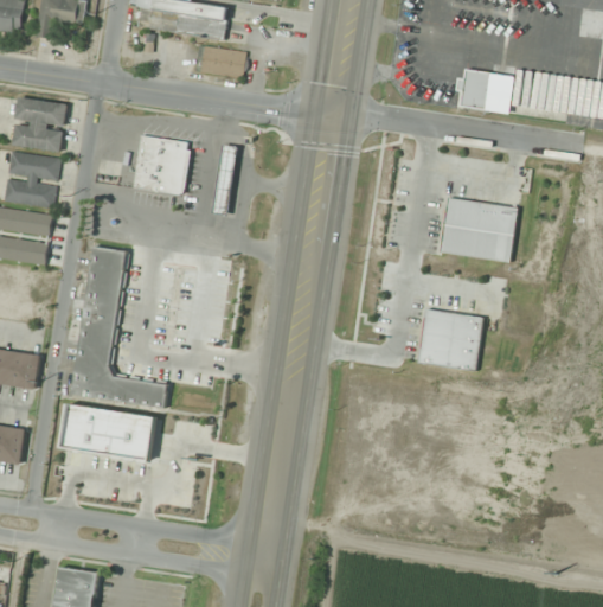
[(0,31),(19,33),(21,0),(0,0),(0,31)]
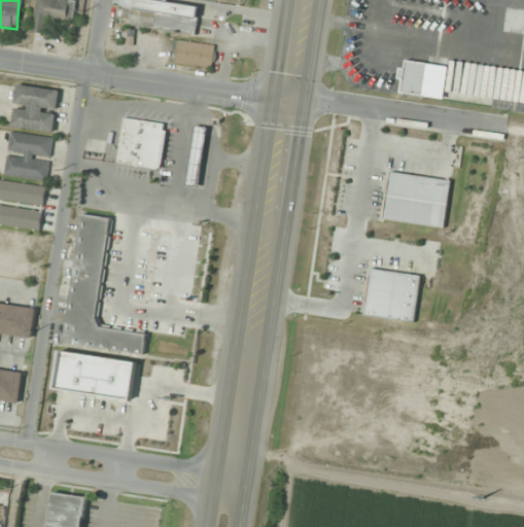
[(46,33),(47,21),(71,23),(73,0),(32,0),(30,32),(46,33)]
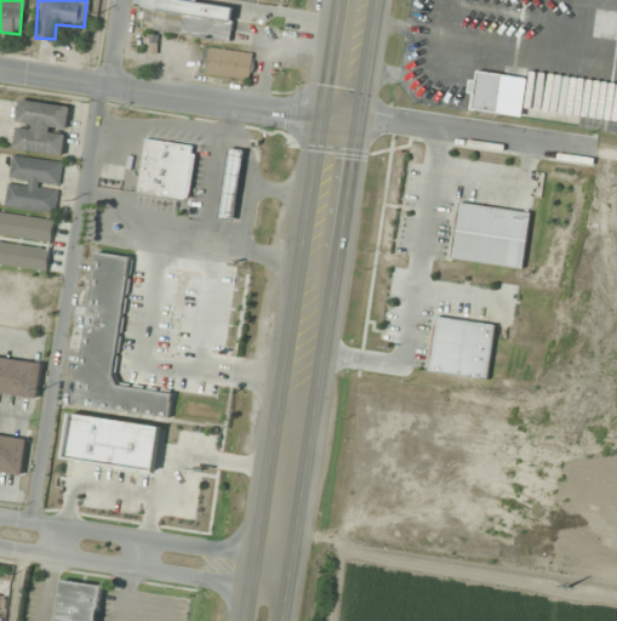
[(138,0),(135,29),(249,45),(251,26),(230,22),(233,7),(195,1),(195,0),(138,0)]
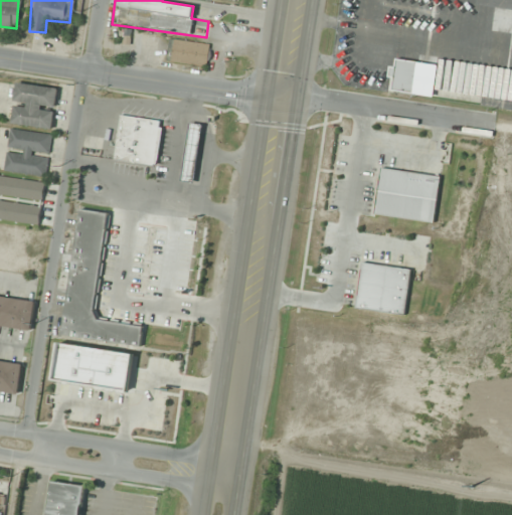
[(208,42),(166,39),(164,62),(206,65),(208,42)]
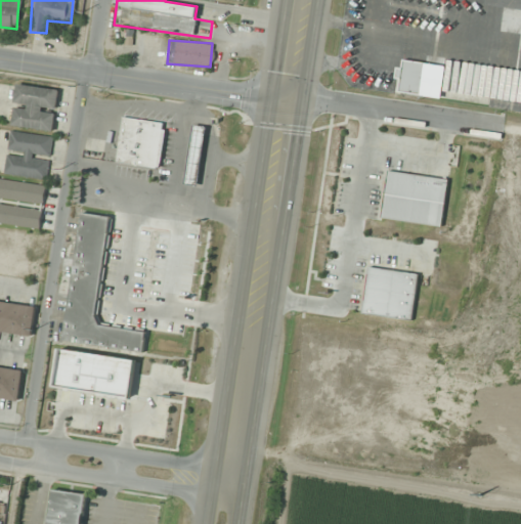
[(396,94),(420,94),(421,62),(397,61),(396,94)]
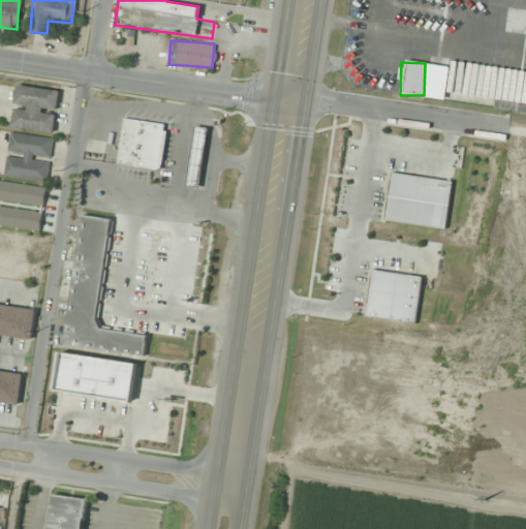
[(52,132),(57,90),(13,85),(9,128),(52,132)]
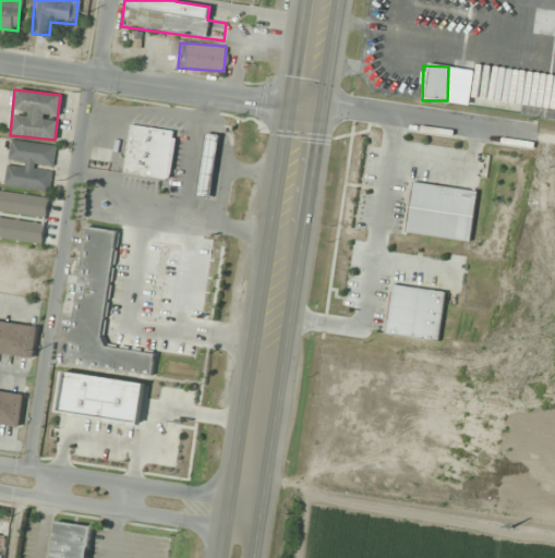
[(120,173),(167,181),(175,131),(128,124),(120,173)]
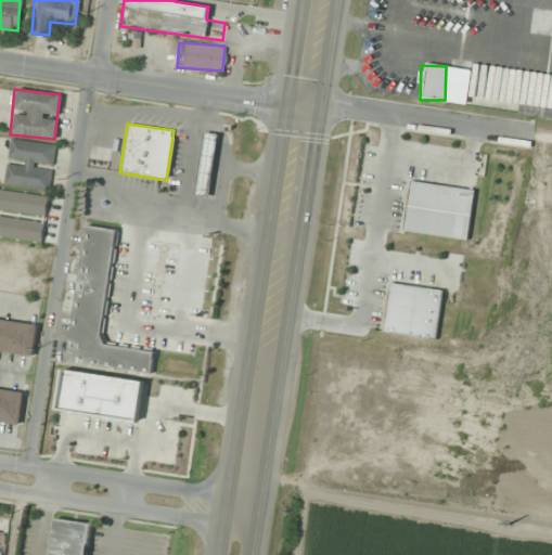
[(194,195),(208,197),(216,134),(202,132),(194,195)]
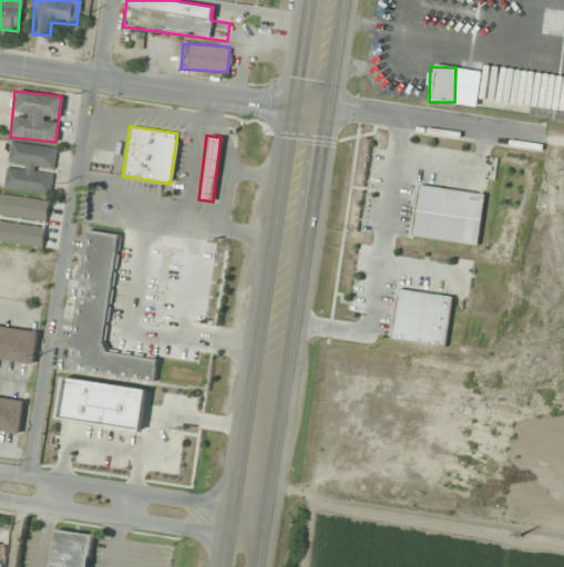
[(1,188),(49,195),(55,147),(8,141),(1,188)]
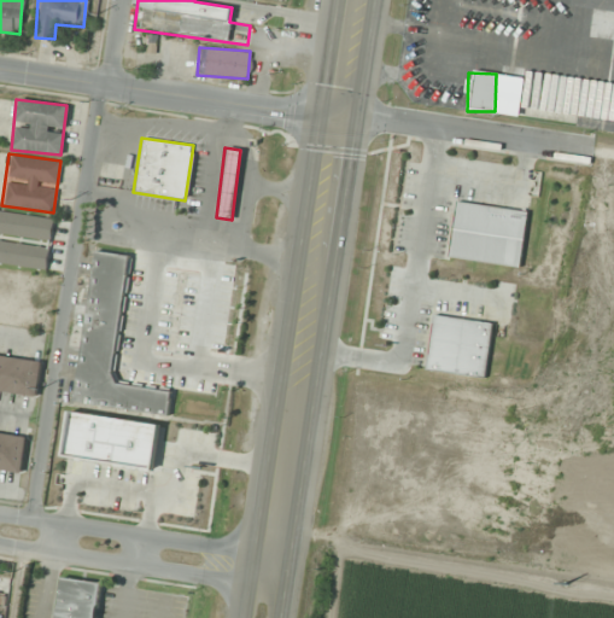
[(445,257),(519,268),(526,211),(454,200),(445,257)]
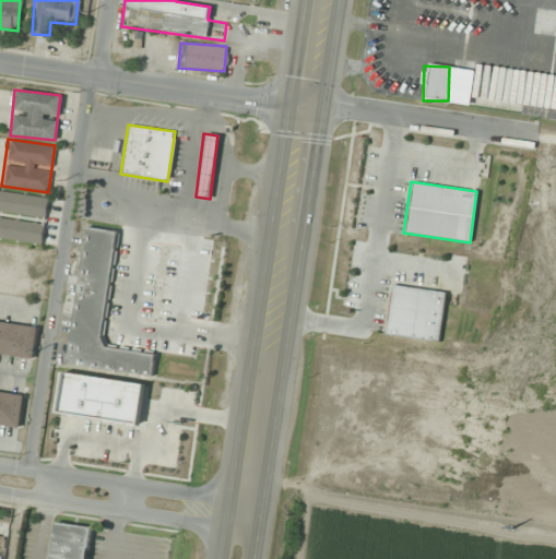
[(151,376),(153,353),(101,347),(115,230),(82,226),(66,366),(151,376)]
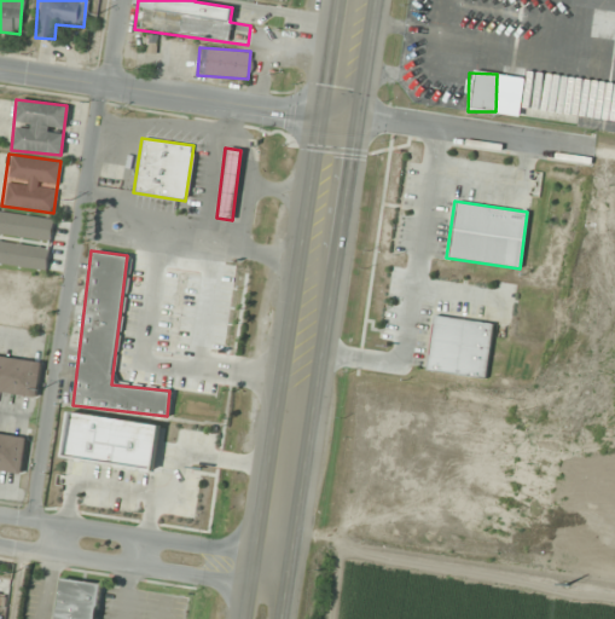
[(424,370),(483,380),(492,324),(433,314),(424,370)]
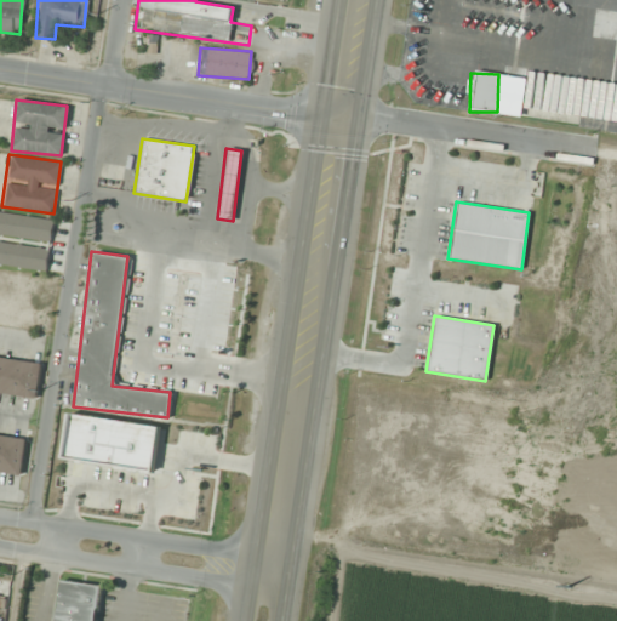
[(0,393),(35,398),(40,362),(0,357),(0,393)]
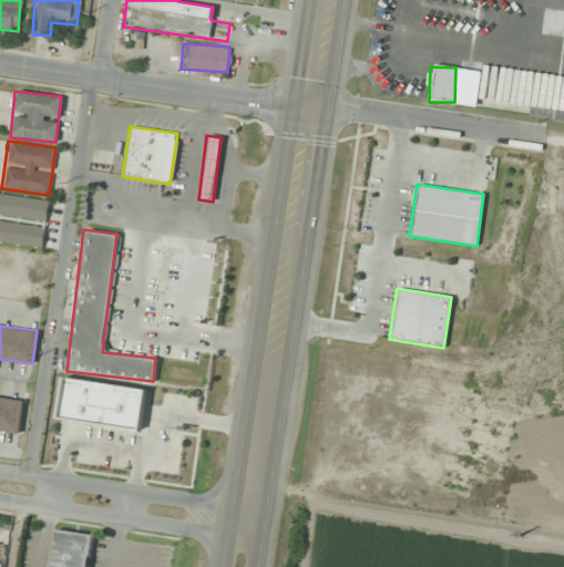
[(142,432),(147,389),(61,378),(55,421),(142,432)]
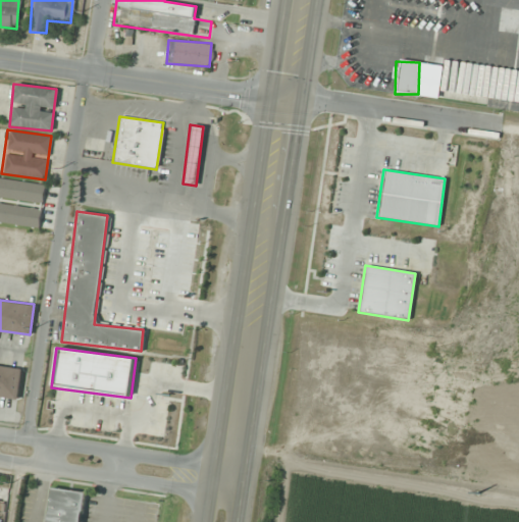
[(0,397),(16,400),(19,367),(0,364),(0,397)]
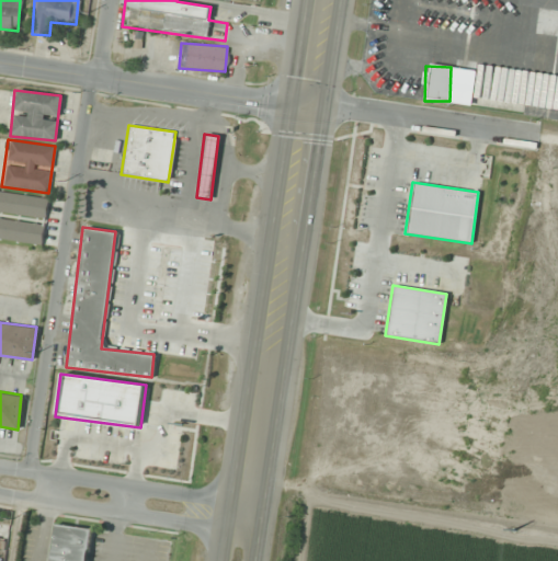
[(86,560),(90,528),(53,524),(47,560),(86,560)]
